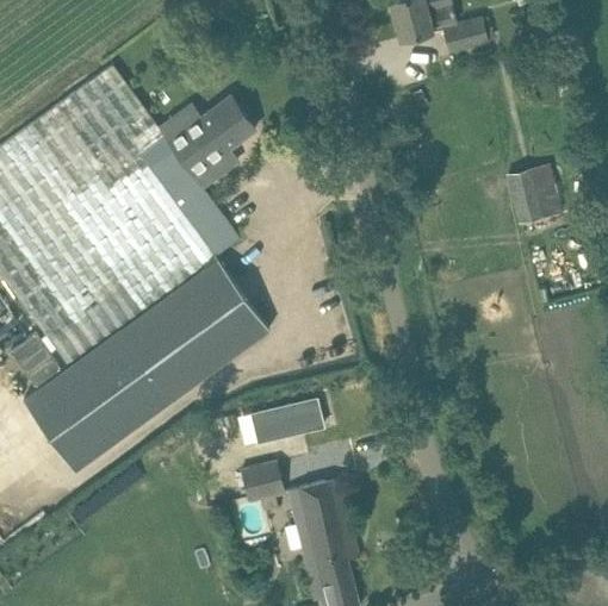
[(394,0),(390,1),(399,39),(442,29),(448,51),(486,41),(482,19),(458,24),(452,0),(394,0)]
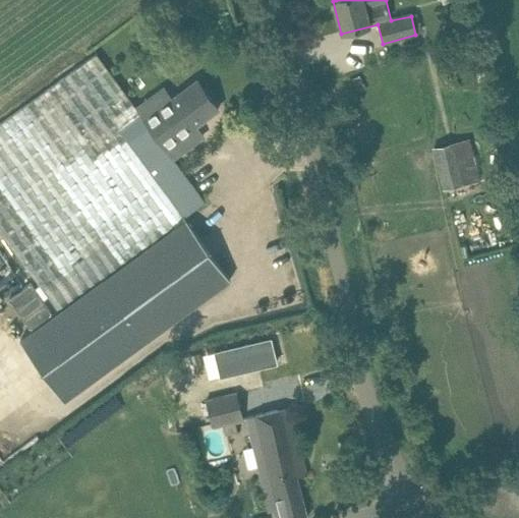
[(143,120),(96,55),(0,124),(0,235),(37,286),(31,291),(26,285),(6,299),(29,332),(17,340),(63,402),(229,281),(182,218),(204,204),(168,156),(143,120)]
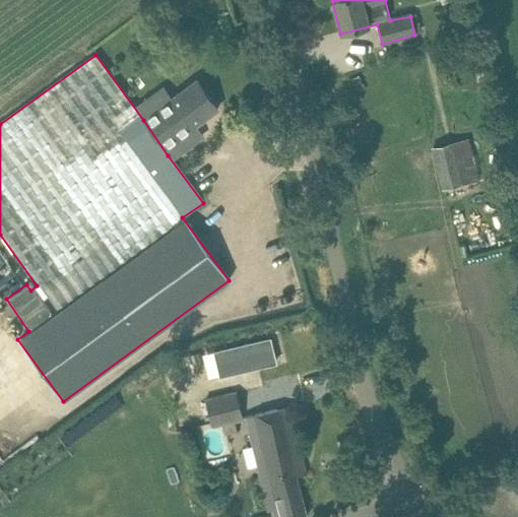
[(143,120),(168,155),(171,153),(167,146),(216,110),(196,81),(143,120)]
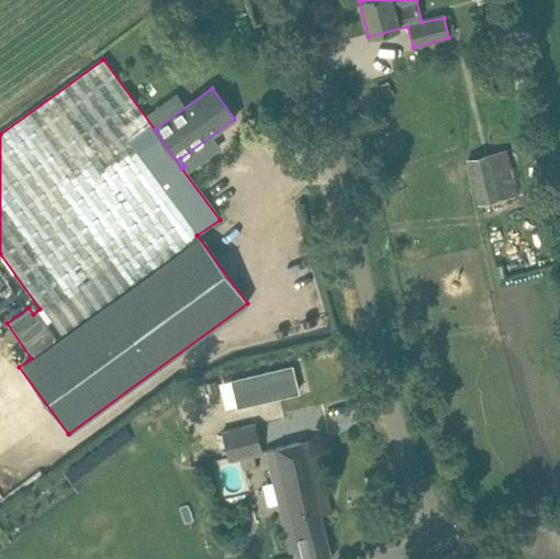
[(516,196),(505,153),(466,163),(477,205),(516,196)]
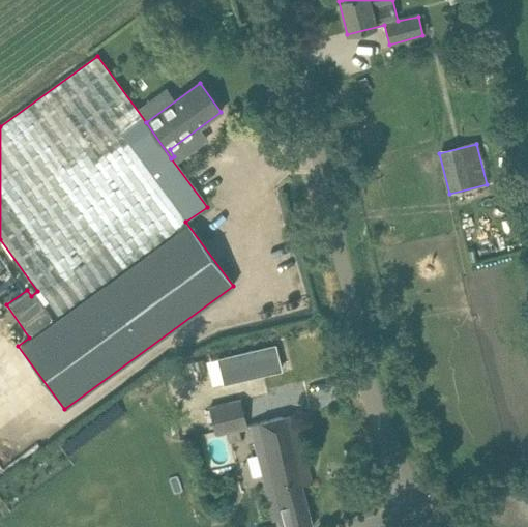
[(273,346),(215,360),(222,386),(280,373),(273,346)]
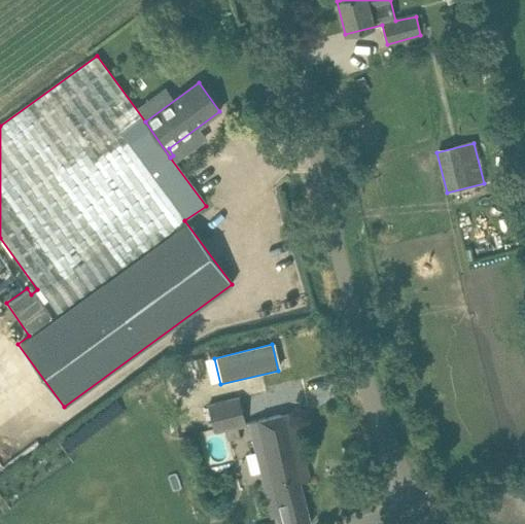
[(215,434),(223,432),(226,443),(239,440),(236,428),(244,426),(237,400),(208,409),(215,434)]
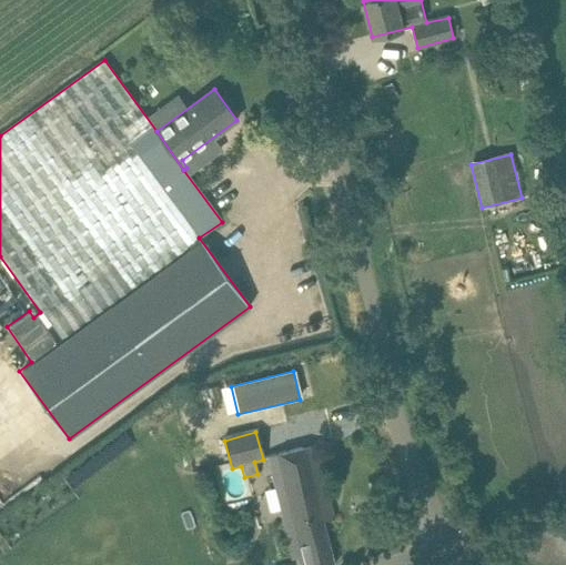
[(269,456),(285,522),(282,523),(291,560),(296,558),(297,564),(332,564),(322,521),(333,518),(315,445),(293,451),(269,456)]
